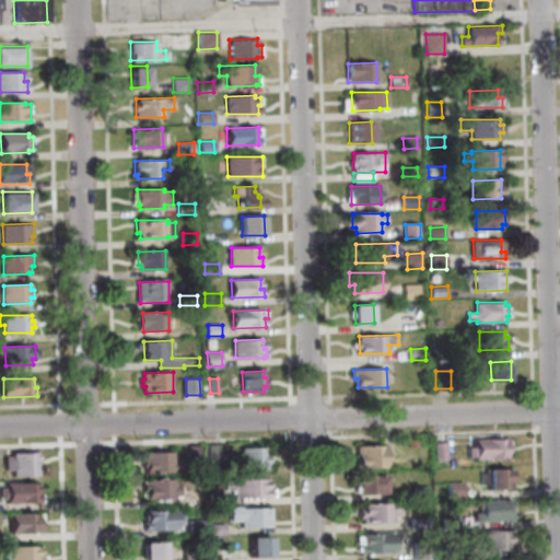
[(508,457),(477,458),(477,456),(470,457),(470,447),(477,447),(477,440),(511,439),(513,441),(513,444),(511,446),(508,446),(508,457)]
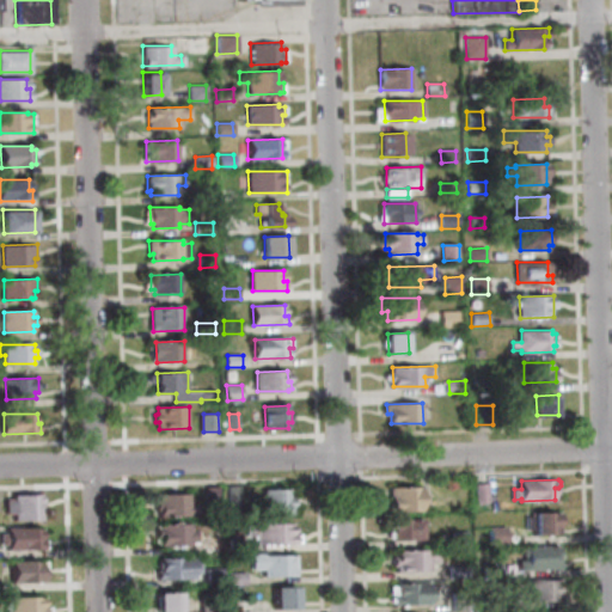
[(490,484),(491,502),(479,502),(478,484),(490,484)]
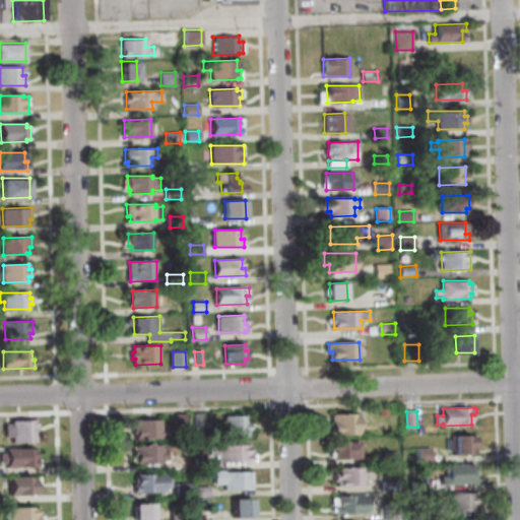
[(188,413),(189,429),(178,429),(177,413),(188,413)]
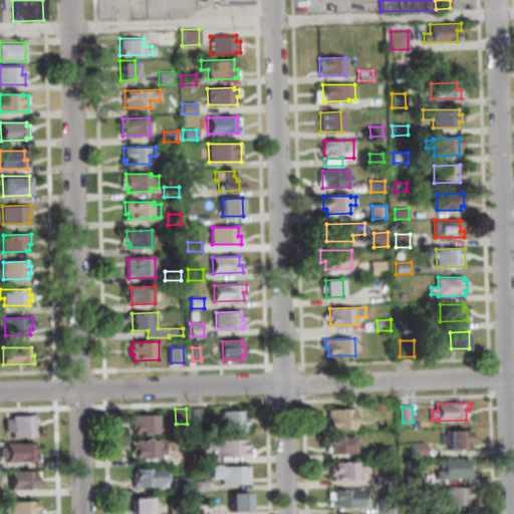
[(204,424),(194,424),(194,409),(204,409),(204,424)]
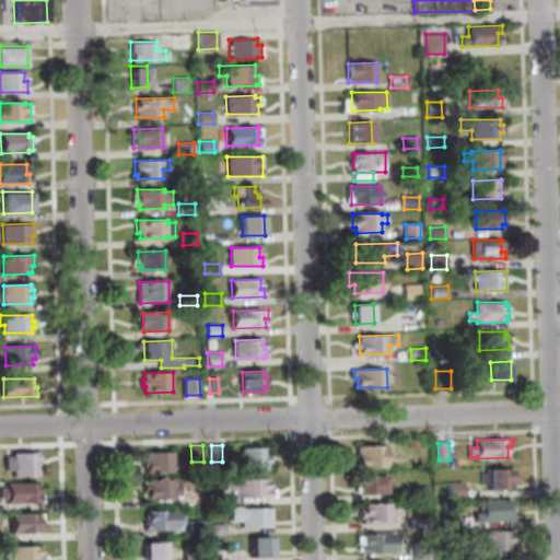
[(387,467),(361,468),(360,446),(386,445),(387,467)]
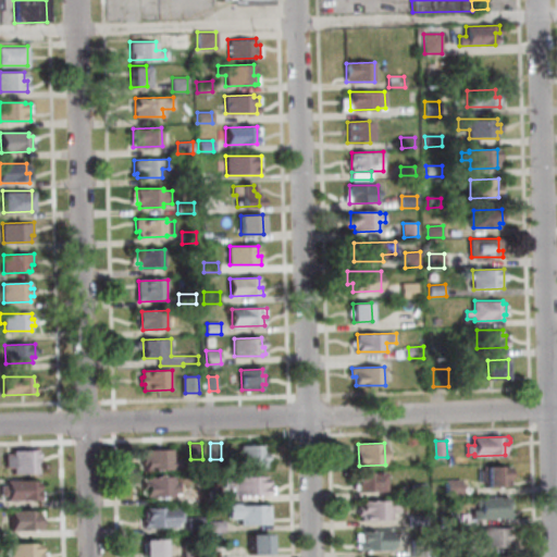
[(243,446),(264,445),(265,453),(269,453),(269,461),(268,461),(268,468),(243,469),(243,446)]
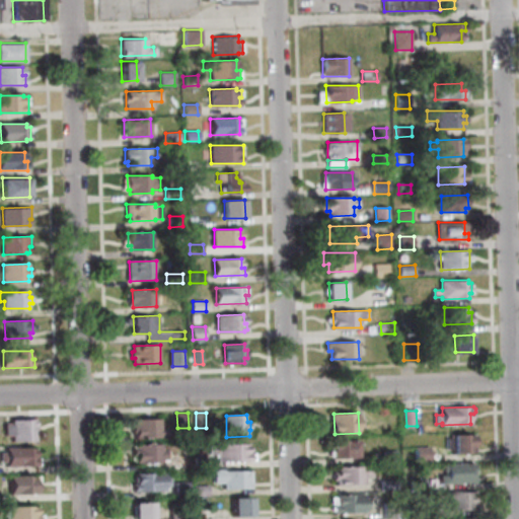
[(7,425),(13,425),(13,420),(38,419),(39,440),(14,441),(14,435),(7,435),(7,425)]
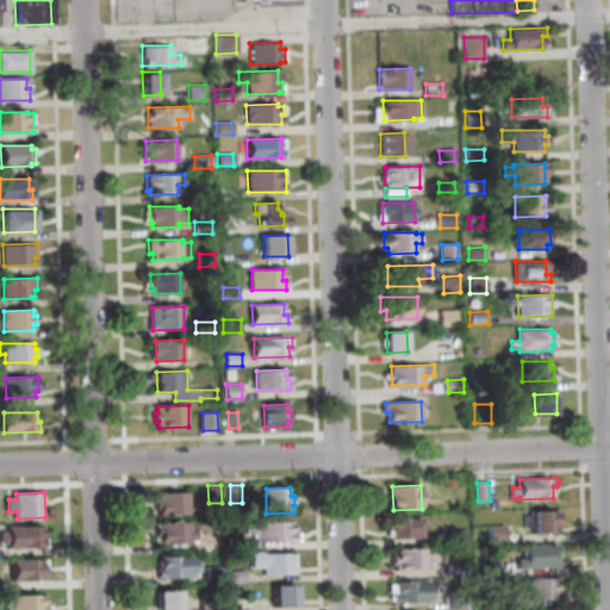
[(190,492),(191,504),(199,504),(199,512),(161,514),(160,492),(190,492)]
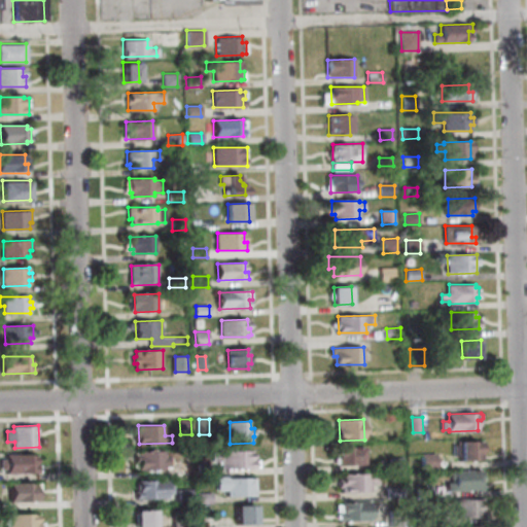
[(483,441),(484,460),(462,461),(461,441),(483,441)]
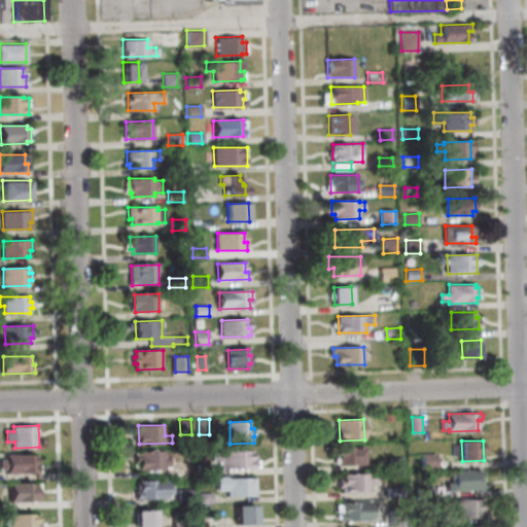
[(366,464),(340,465),(340,447),(366,447),(366,464)]
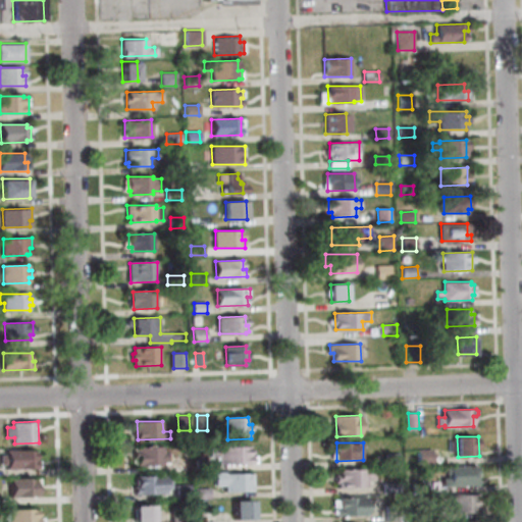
[(138,448),(164,447),(164,464),(138,465),(138,448)]
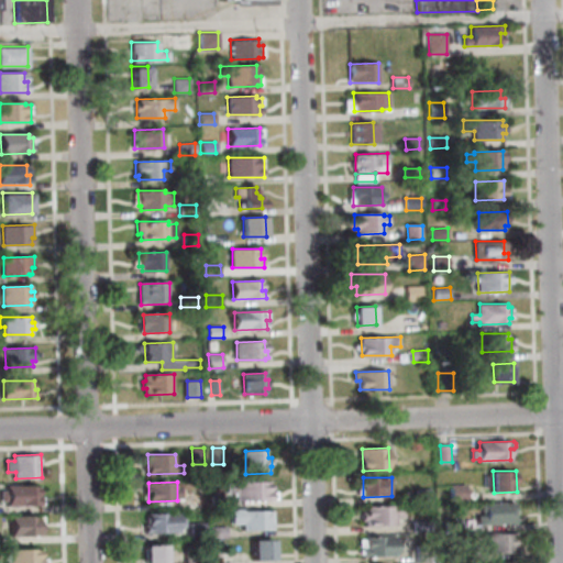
[(238,500),(236,493),(228,493),(228,484),(236,484),(236,483),(269,482),(269,492),(278,492),(278,499),(238,500)]
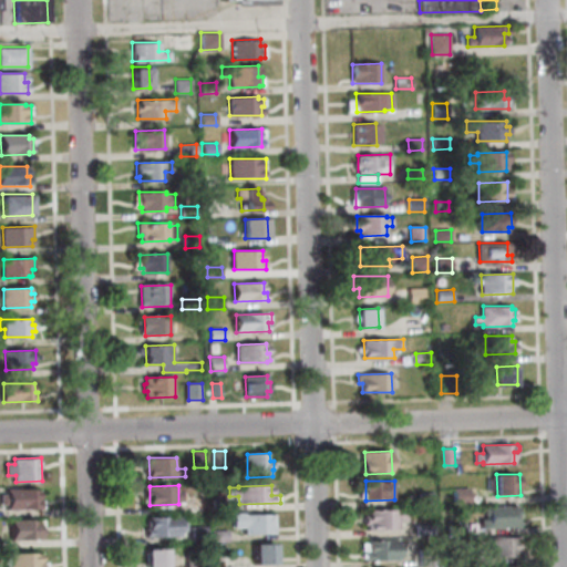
[(472,504),(456,504),(455,488),(472,488),(472,504)]
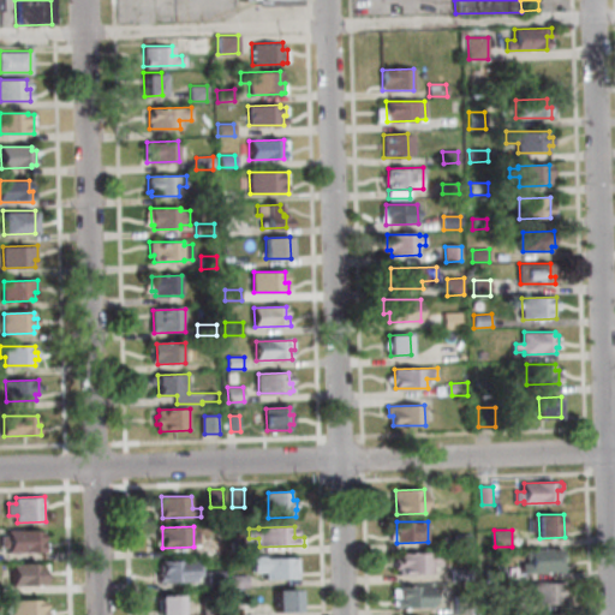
[(11,531),(43,531),(43,542),(47,542),(47,553),(10,554),(10,547),(3,547),(3,536),(11,536),(11,531)]
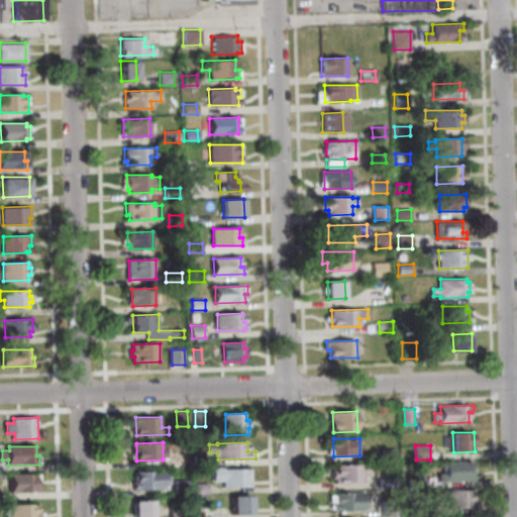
[(397,449),(397,460),(383,461),(382,449),(397,449)]
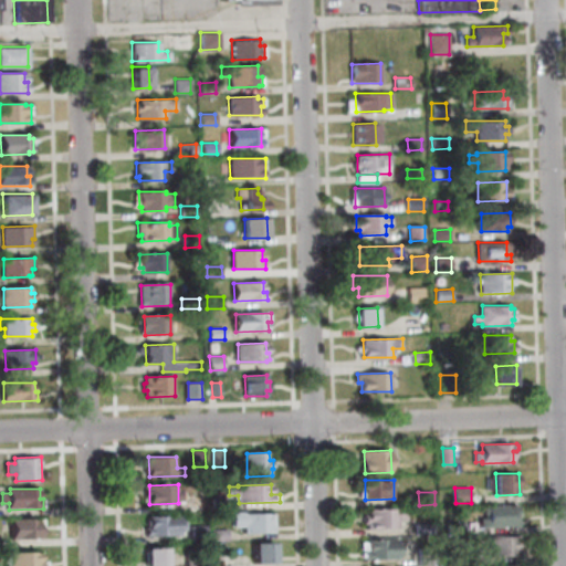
[(213,509),(212,499),(228,498),(228,509),(213,509)]
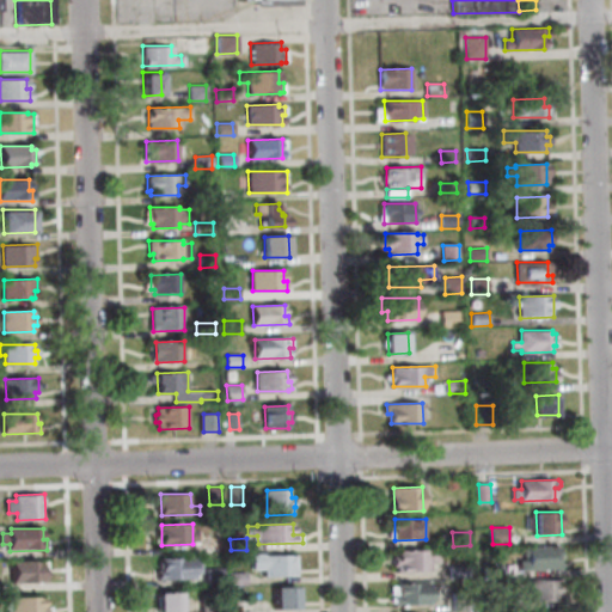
[(521,560),(527,560),(527,556),(525,556),(525,549),(528,549),(528,546),(561,545),(562,560),(563,560),(563,568),(521,569),(521,560)]
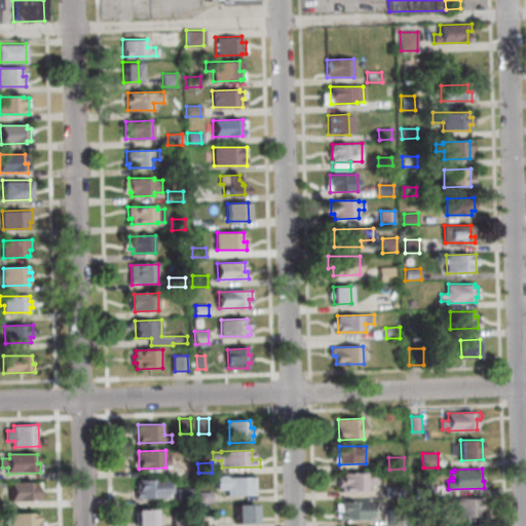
[(343,474),(379,473),(379,483),(371,483),(371,490),(343,491),(343,474)]
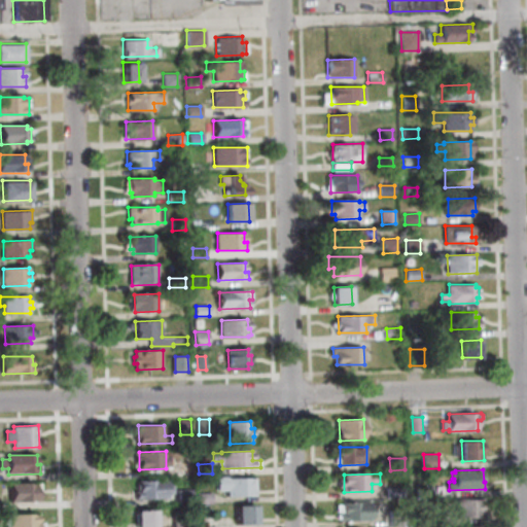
[(256,477),(256,494),(229,495),(229,490),(219,490),(218,478),(256,477)]
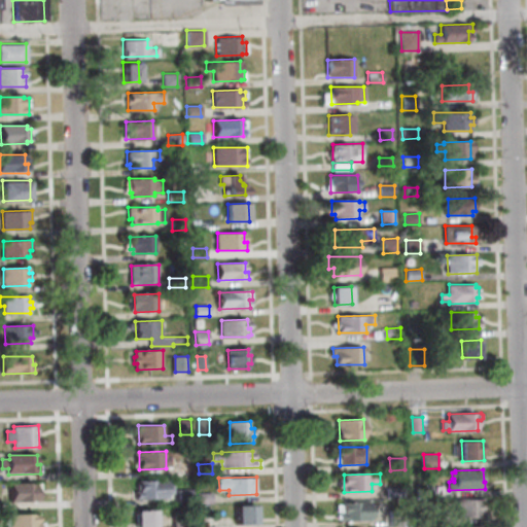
[(169,498),(138,499),(138,492),(141,492),(140,481),(169,481),(169,485),(175,485),(175,493),(169,493),(169,498)]
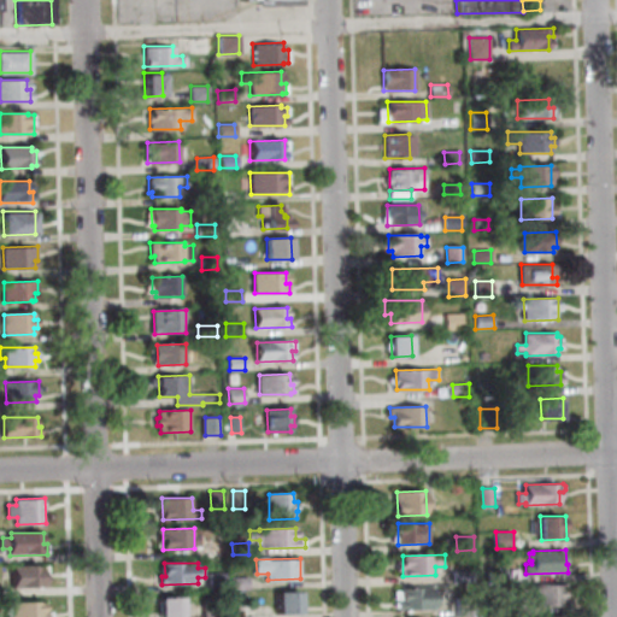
[(13,565),(45,565),(45,579),(48,579),(48,587),(15,588),(13,565)]
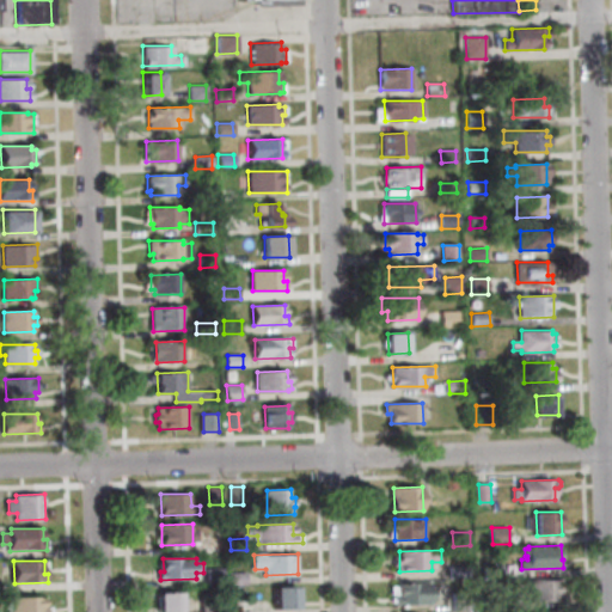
[(452,567),(471,565),(471,579),(452,579),(452,567)]
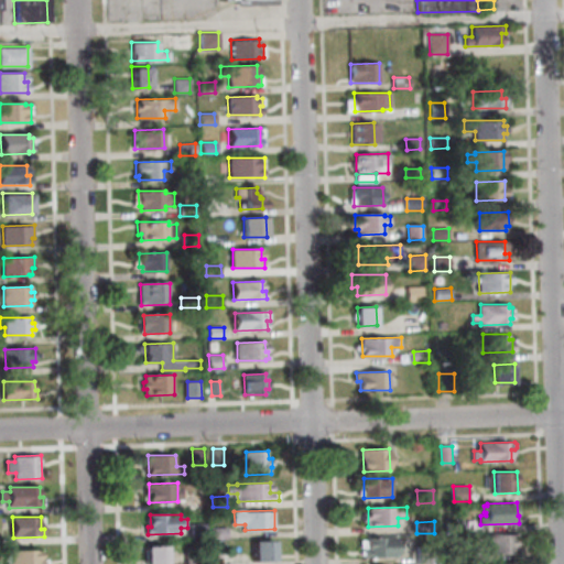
[(449,531),(449,521),(465,521),(465,531),(449,531)]
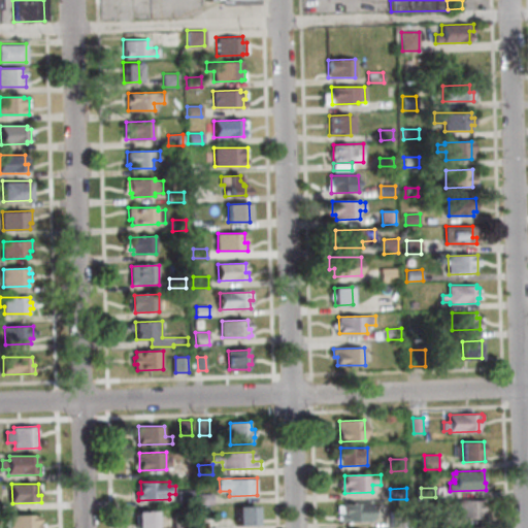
[(195,490),(195,504),(180,505),(180,491),(195,490)]
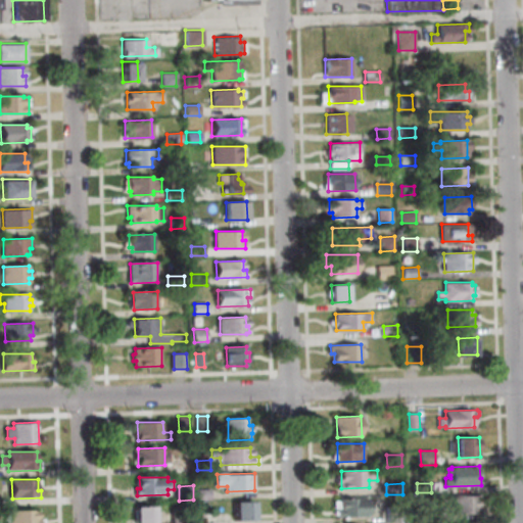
[(212,500),(198,500),(198,489),(211,489),(212,500)]
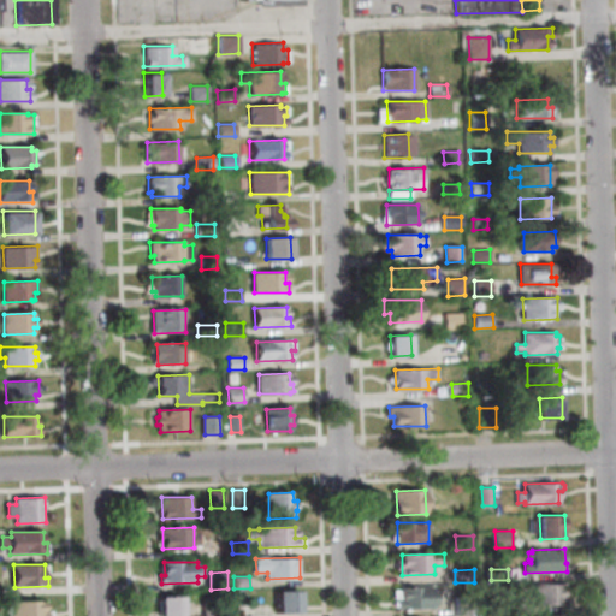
[(567,582),(567,604),(537,605),(535,584),(567,582)]
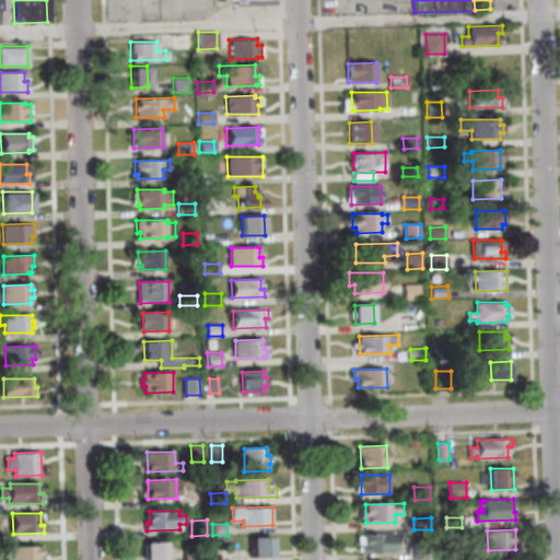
[(396,552),(365,553),(364,552),(363,547),(365,544),(361,544),(361,537),(366,537),(365,534),(396,534),(396,552)]
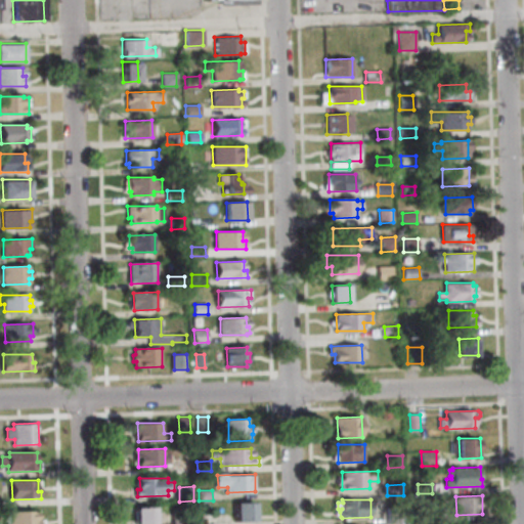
[(237,521),(236,503),(256,503),(257,520),(237,521)]
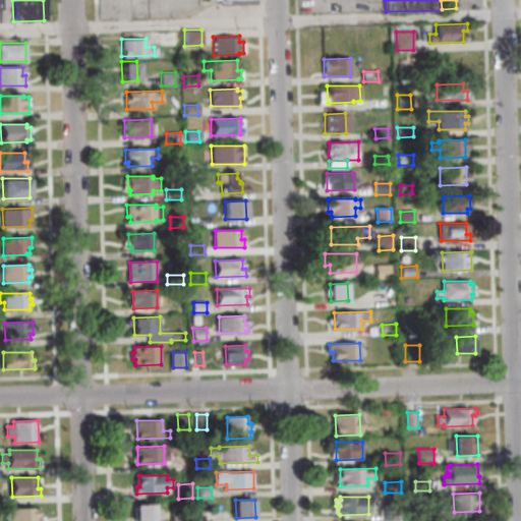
[(136,520),(136,505),(155,505),(156,520),(136,520)]
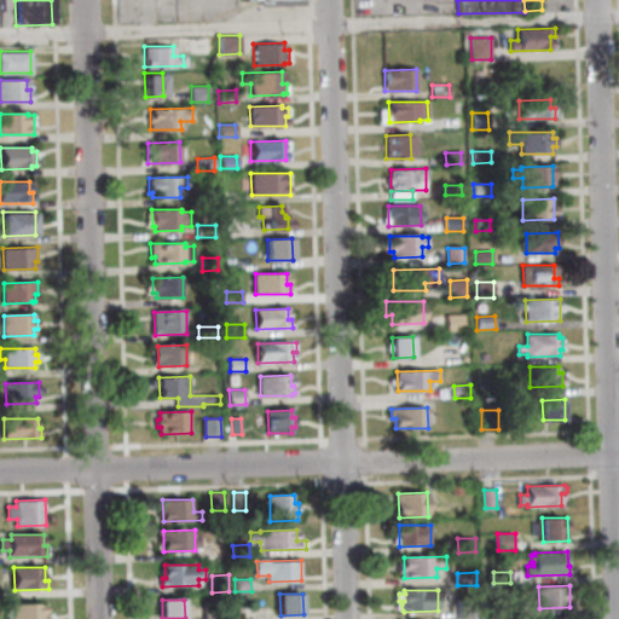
[(478,617),(462,618),(462,601),(476,600),(478,617)]
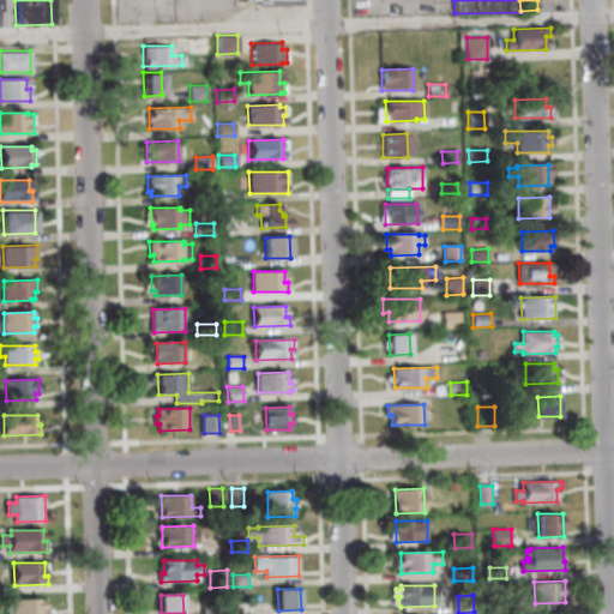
[(12,613),(12,600),(46,599),(46,608),(49,608),(49,613),(12,613)]
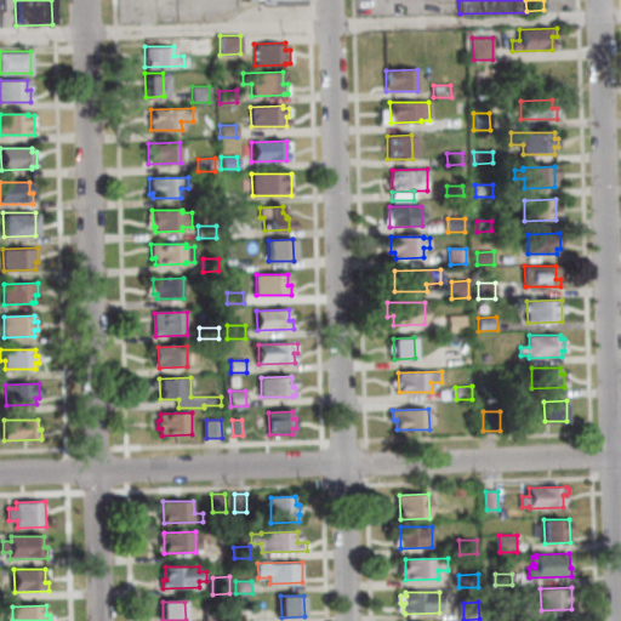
[(517,619),(499,620),(499,608),(517,608),(517,619)]
